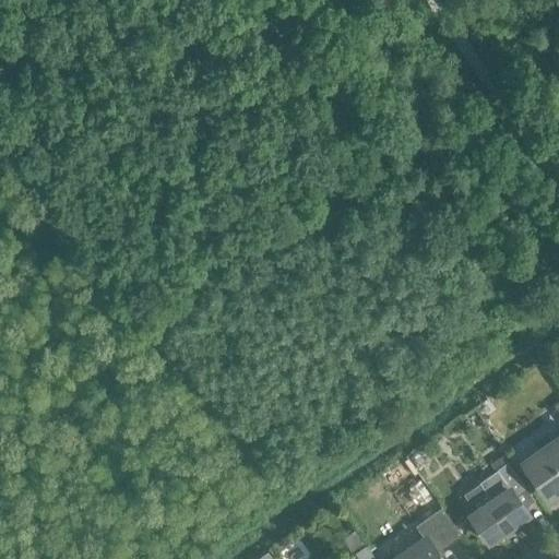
[(558,438),(524,462),(549,498),(558,491),(558,438)]
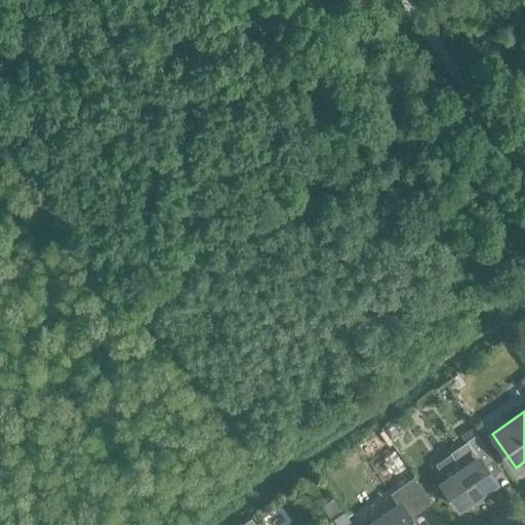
[(381,435),(371,442),(378,452),(388,445),(381,435)]
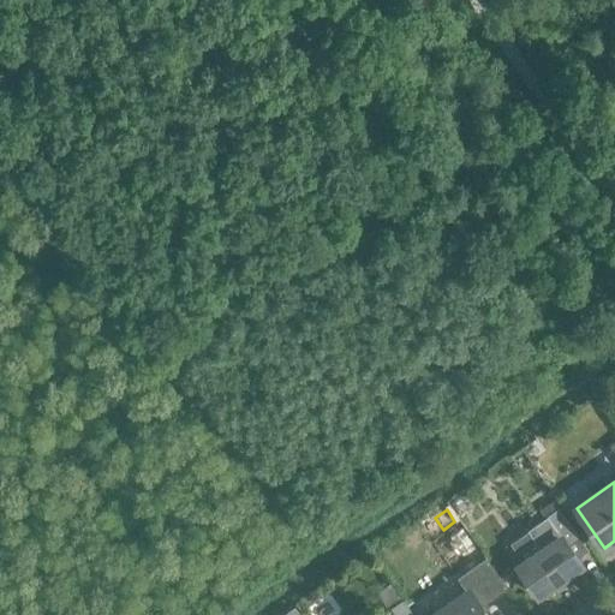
[(566,547),(569,544),(578,538),(557,511),(527,532),(533,541),(517,554),(524,563),(518,567),(524,575),(521,580),(526,587),(532,587),(538,596),(579,566),(566,547)]
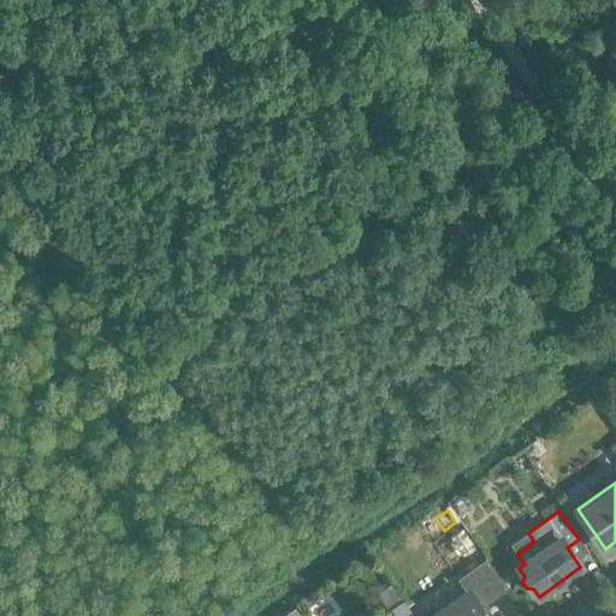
[(474,544),(461,526),(446,537),(458,554),(474,544)]
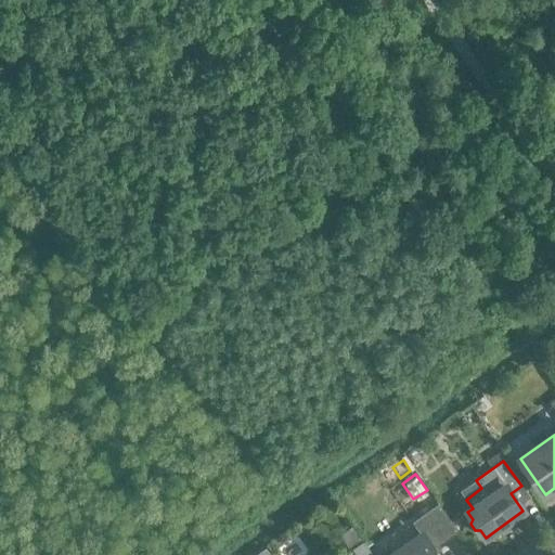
[(437,554),(433,547),(436,545),(456,531),(438,505),(413,523),(422,534),(391,554),(437,554)]
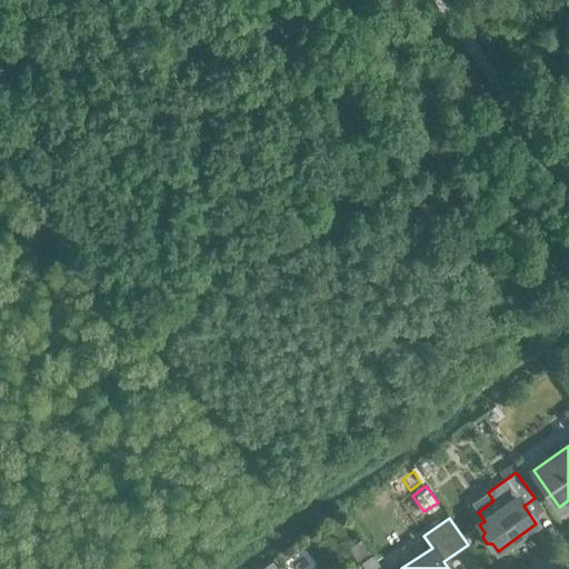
[(365,568),(376,568),(380,567),(373,557),(361,565),(365,568)]
